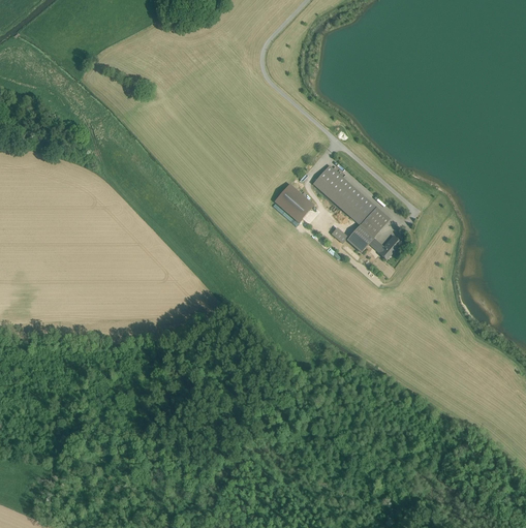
[(374,207),(327,165),(310,184),(358,225),(359,225),(374,207)]
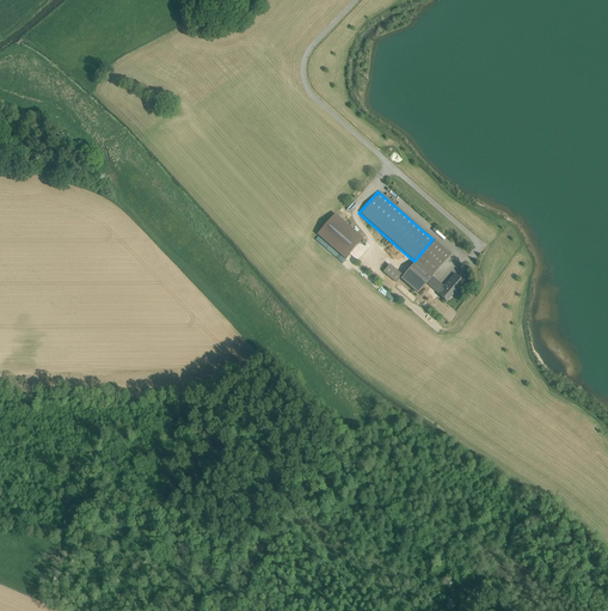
[(345,258),(363,237),(333,213),(315,234),(345,258)]
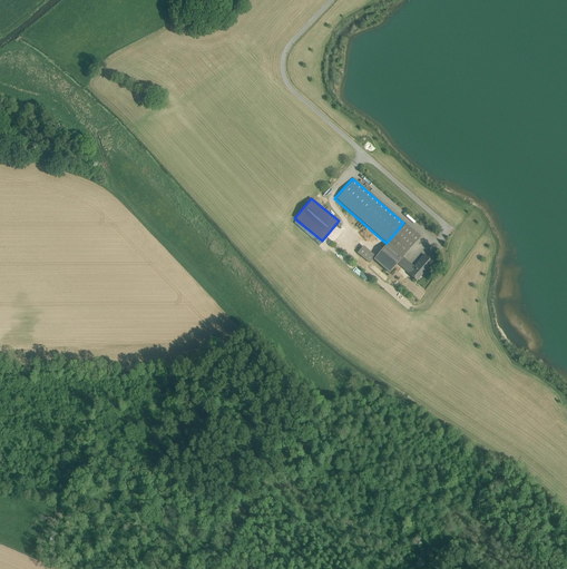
[(403,223),(387,243),(399,254),(417,235),(403,223)]
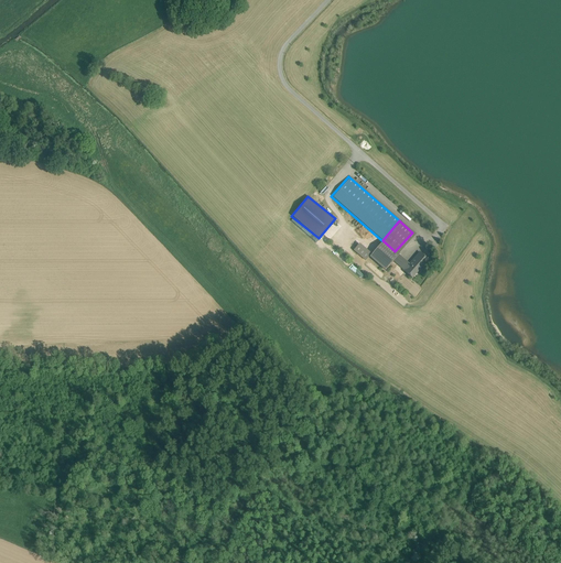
[(395,251),(383,240),(381,240),(368,257),(383,269),(390,260),(396,253),(397,253),(395,251)]
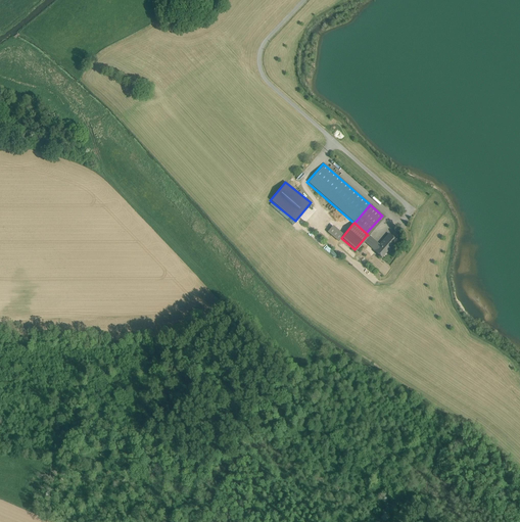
[(333,224),(327,231),(337,241),(343,234),(333,224)]
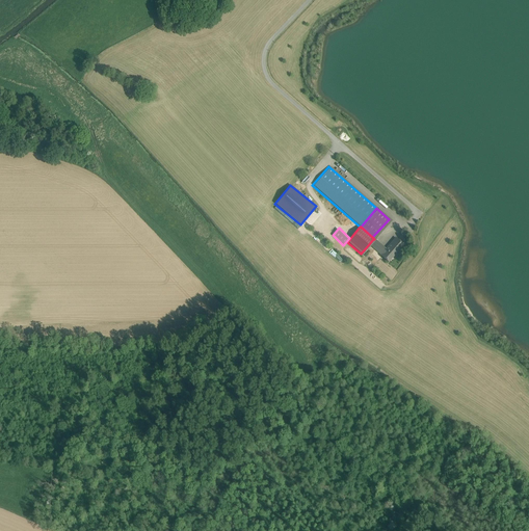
[(393,238),(384,248),(380,245),(375,251),(378,255),(387,261),(396,249),(398,251),(403,246),(393,238)]
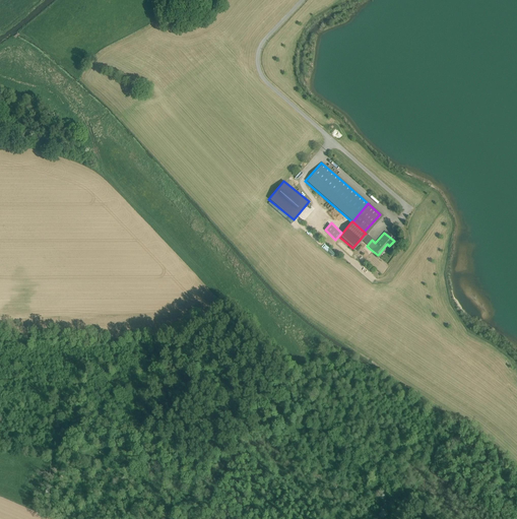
[(365,234),(360,240),(367,246),(372,240),(365,234)]
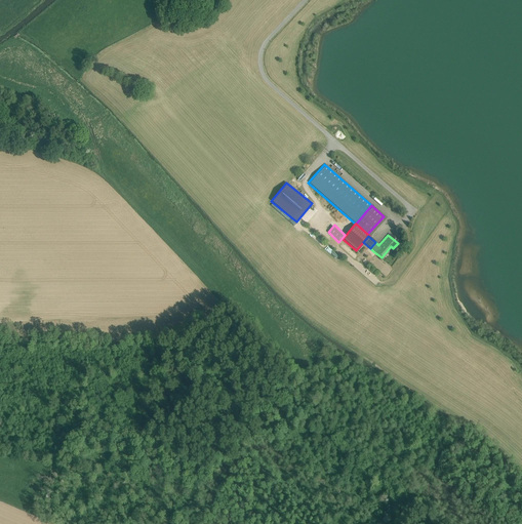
All buildings are outlined.
